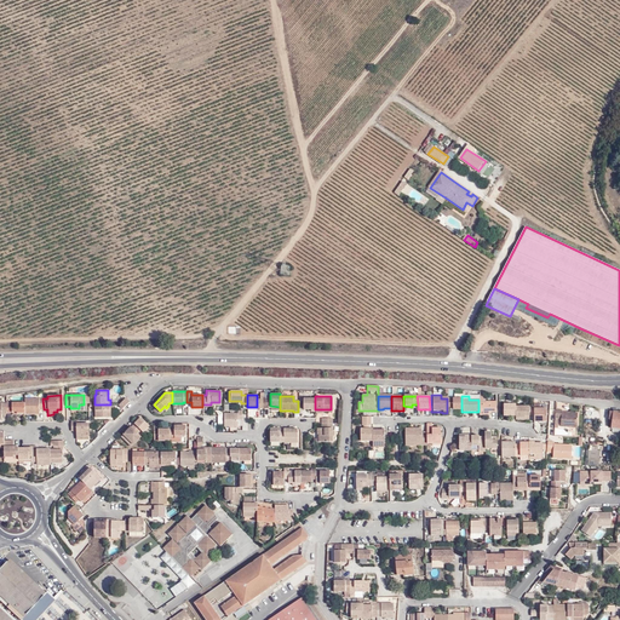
[(484,397),(481,397),(478,397),(478,400),(478,402),(478,412),(478,415),(487,415),(487,412),(495,412),(495,402),(484,402),(484,397)]
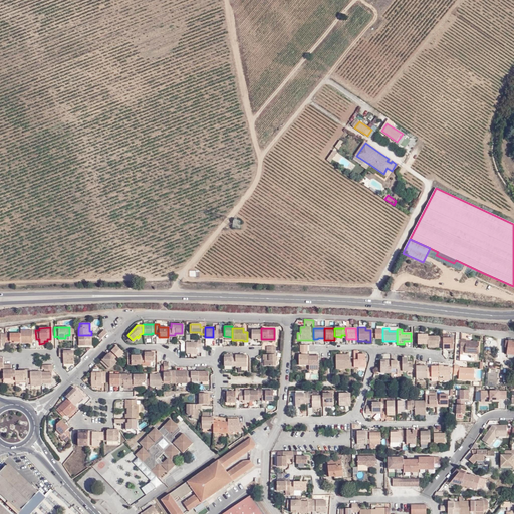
[(31,339),(36,339),(35,330),(20,331),(20,334),(20,343),(20,344),(31,343),(31,339)]
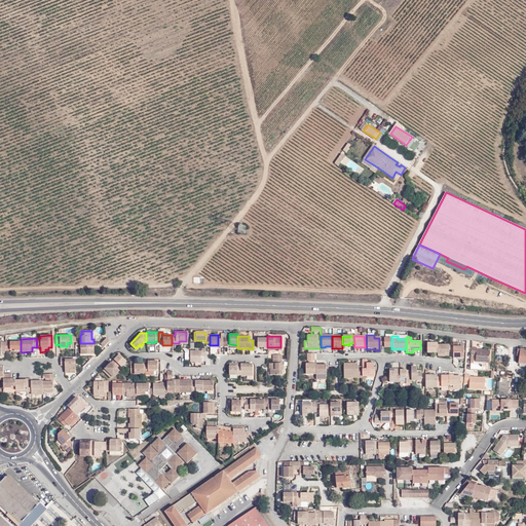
[(104,346),(110,340),(106,338),(101,343),(104,346)]
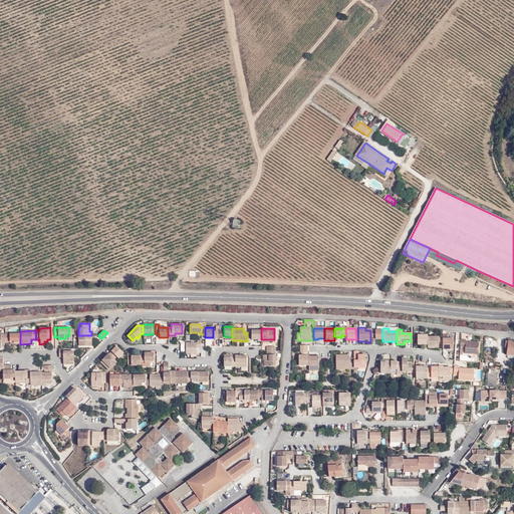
[(374,340),(382,339),(382,332),(382,331),(375,331),(370,331),(370,339),(374,339),(374,340)]
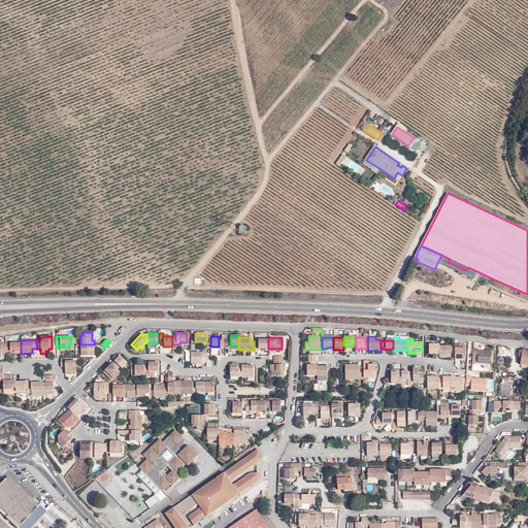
[(21,353),(21,343),(5,343),(5,353),(10,353),(21,353)]
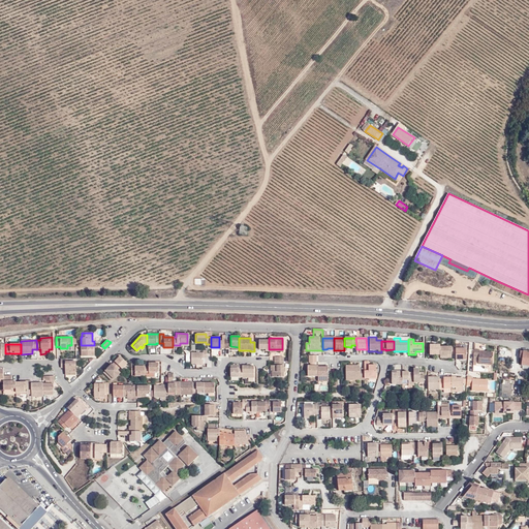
[(81,355),(94,355),(94,345),(81,345),(81,355)]
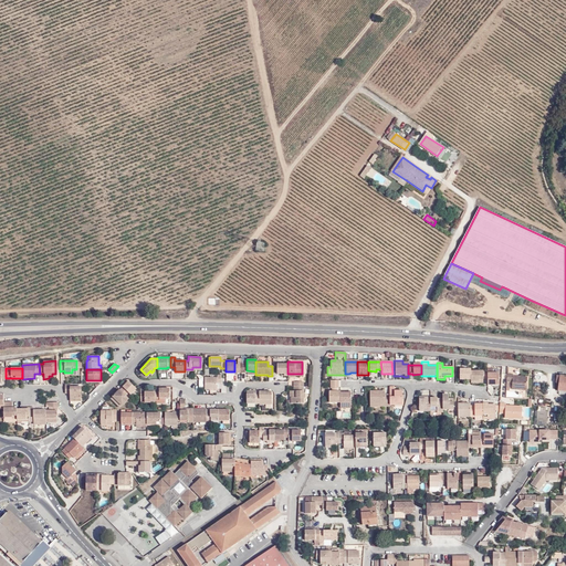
[(459,369),(459,380),(465,380),(470,380),(470,371),(470,369),(459,369)]
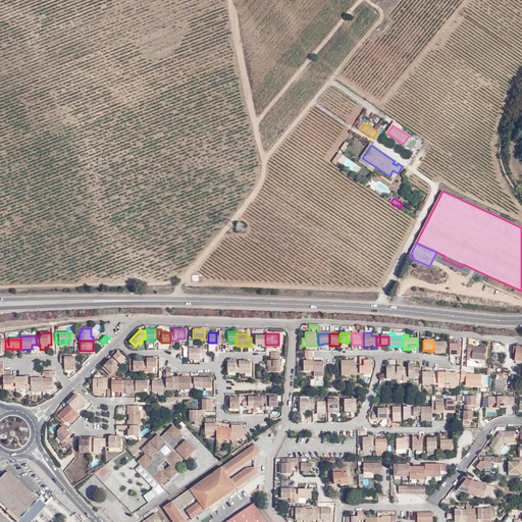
[(449,345),(449,351),(449,356),(454,356),(453,354),(459,354),(459,344),(454,344),(454,341),(449,341),(449,343),(449,345)]
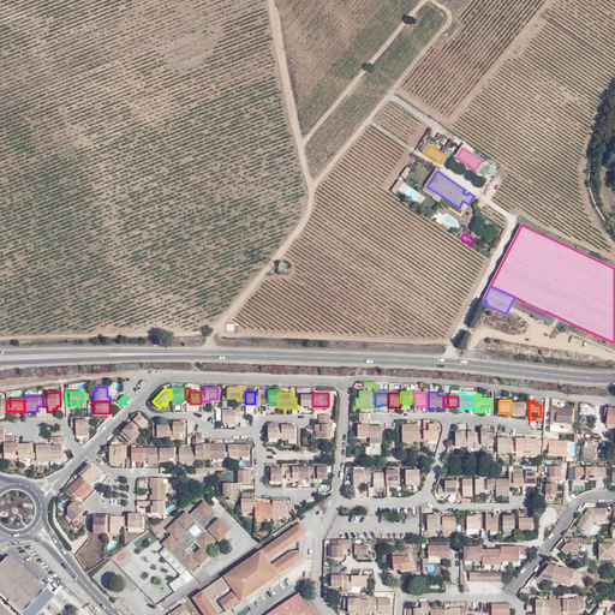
[(524,417),(524,412),(529,413),(529,406),(529,404),(511,404),(511,413),(511,415),(511,417),(524,417)]
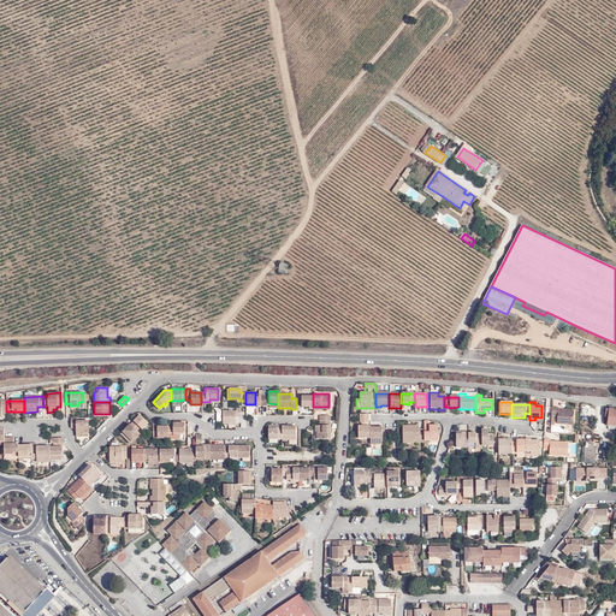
[(236,416),(240,416),(240,414),(240,407),(235,407),(235,409),(221,410),(221,422),(236,422),(236,416)]
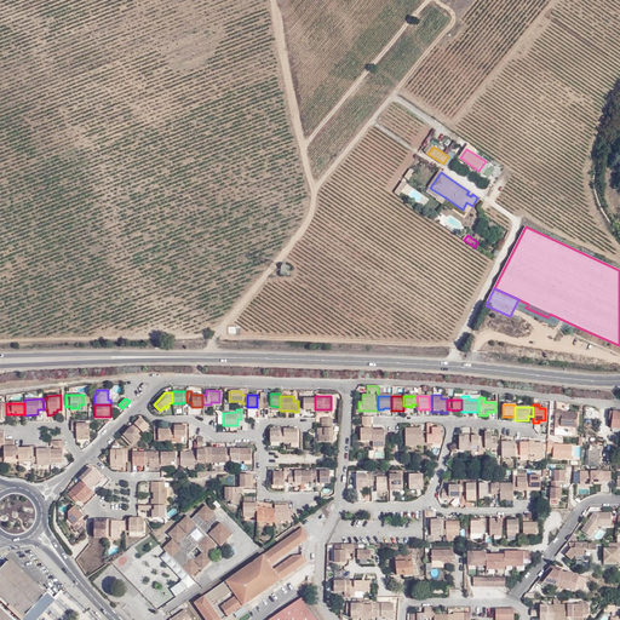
[(149,426),(141,418),(131,428),(137,434),(141,430),(143,432),(149,426)]
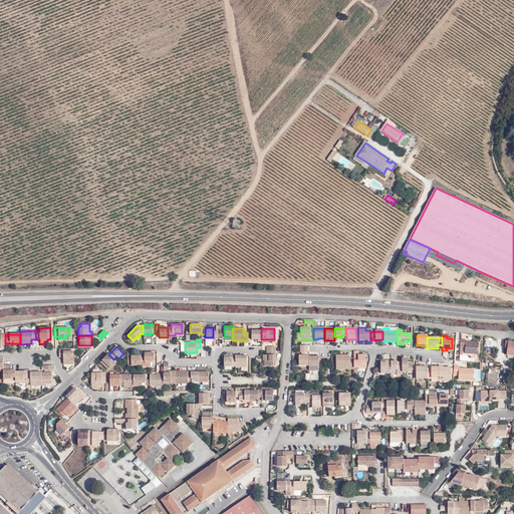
[(63,350),(63,348),(58,348),(58,356),(63,357),(65,357),(65,364),(73,364),(73,350),(63,350)]
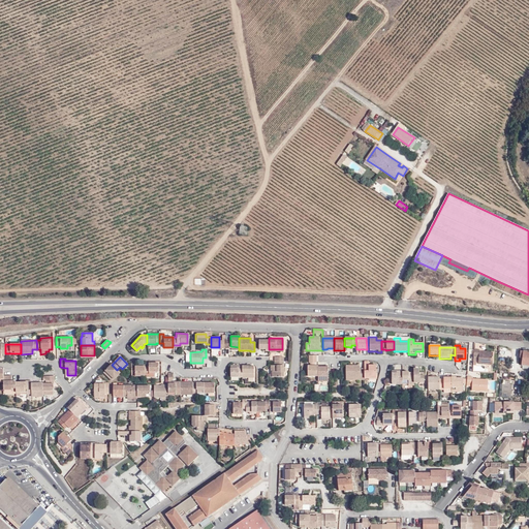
[(272,375),(282,375),(282,361),(274,361),(274,365),(270,365),(270,369),(272,369),(272,375)]
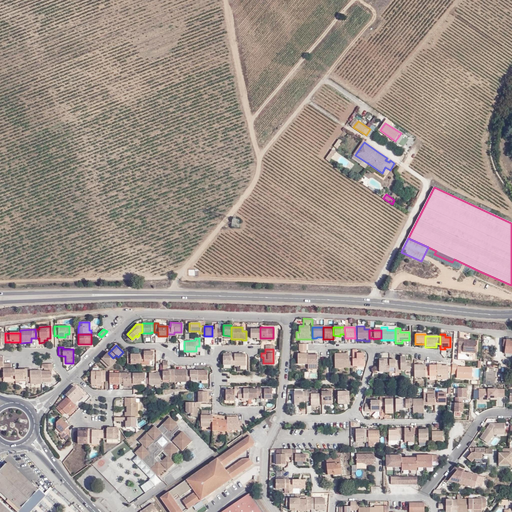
[(356,354),(356,353),(356,350),(352,351),(352,357),(352,367),(357,367),(356,364),(363,364),(363,354),(359,354),(356,354)]
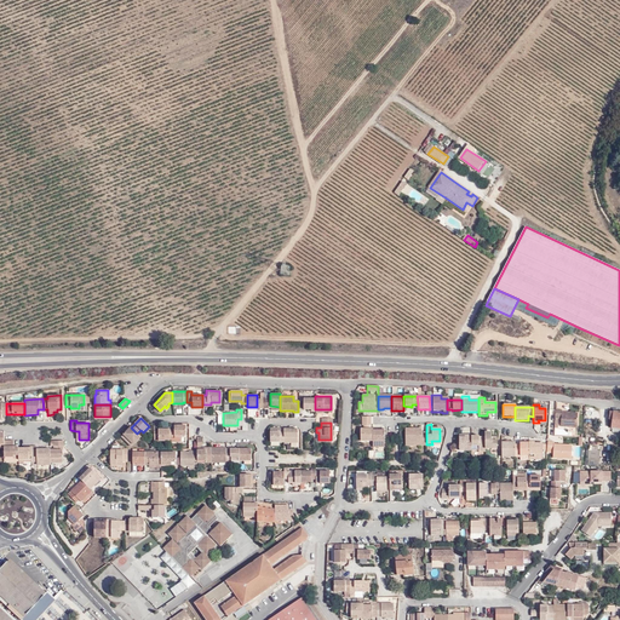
[(173,425),(173,429),(168,429),(170,438),(173,437),(173,435),(185,435),(185,430),(181,430),(181,425),(173,425)]
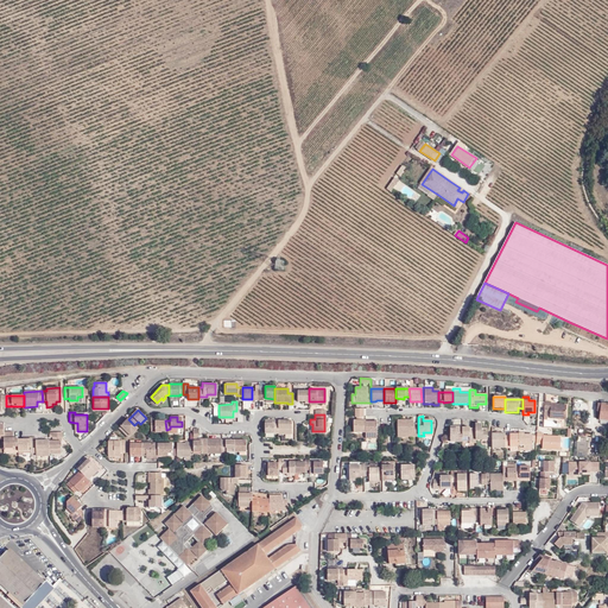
[(138,429),(134,425),(128,419),(119,429),(125,435),(127,432),(131,436),(138,429)]
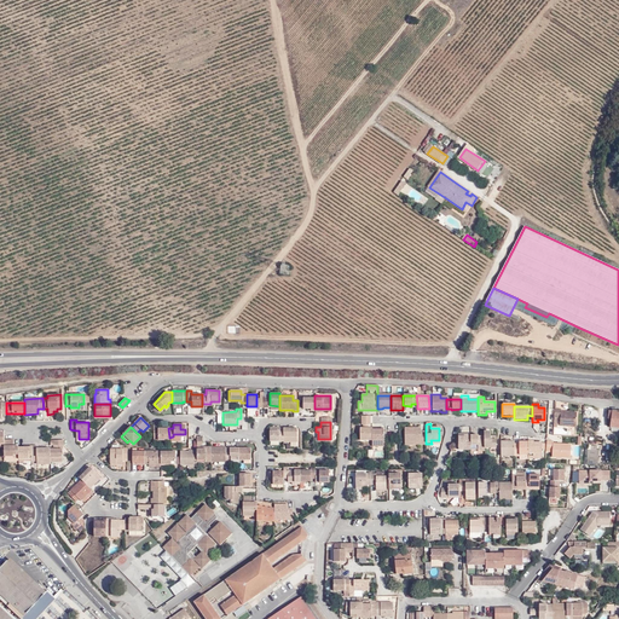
[(268,427),(268,440),(283,440),(283,427),(268,427)]
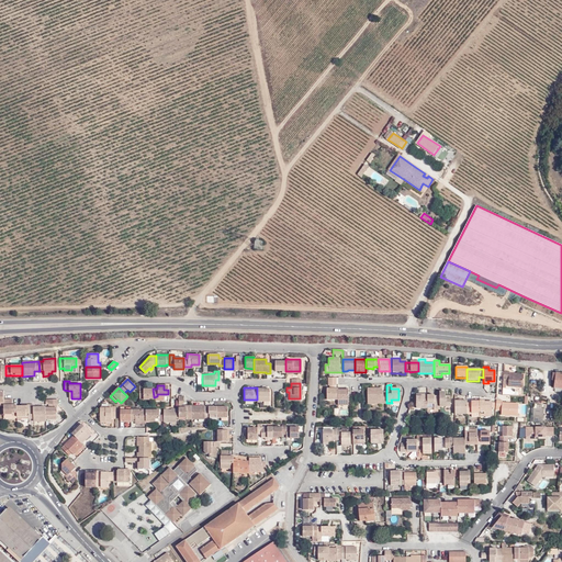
[(269,400),(268,388),(257,388),(257,400),(269,400)]
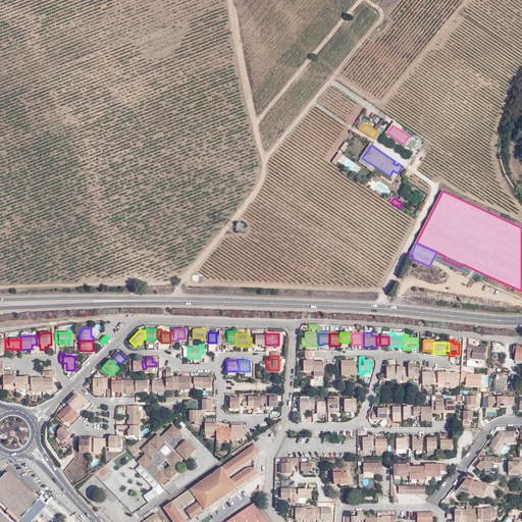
[(133,368),(133,370),(142,370),(143,369),(142,361),(136,361),(129,361),(129,368),(133,368)]
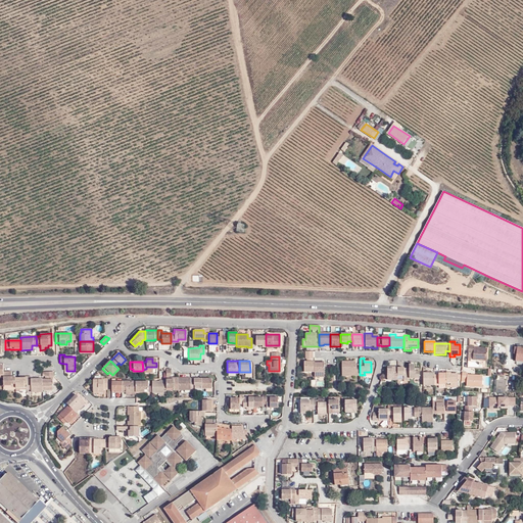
[(302,373),(314,372),(314,362),(311,362),(306,362),(302,363),(302,373)]
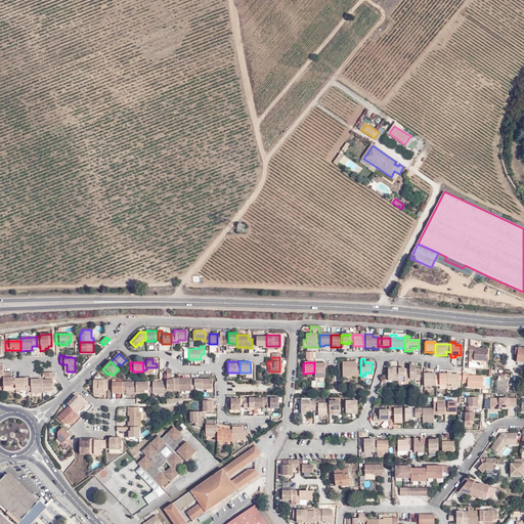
[(317,364),(317,362),(314,362),(314,373),(314,378),(323,377),(323,364),(317,364)]
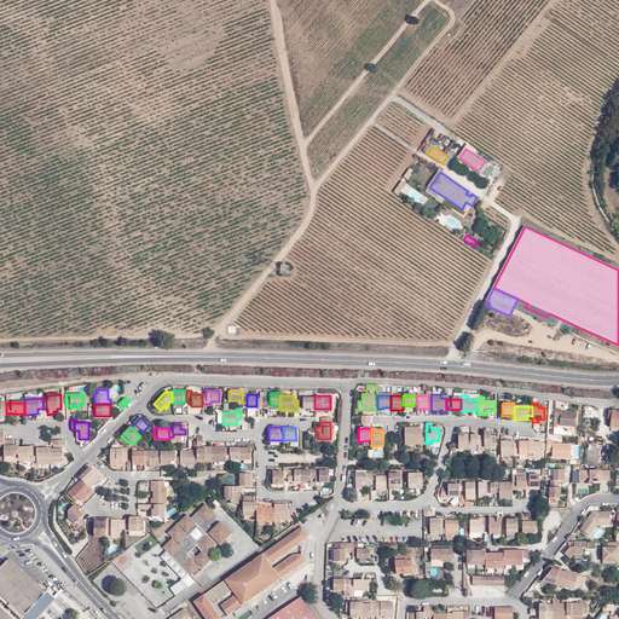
[(421,445),(426,445),(426,444),(426,432),(420,432),(420,428),(412,428),(412,443),(421,441),(421,445)]
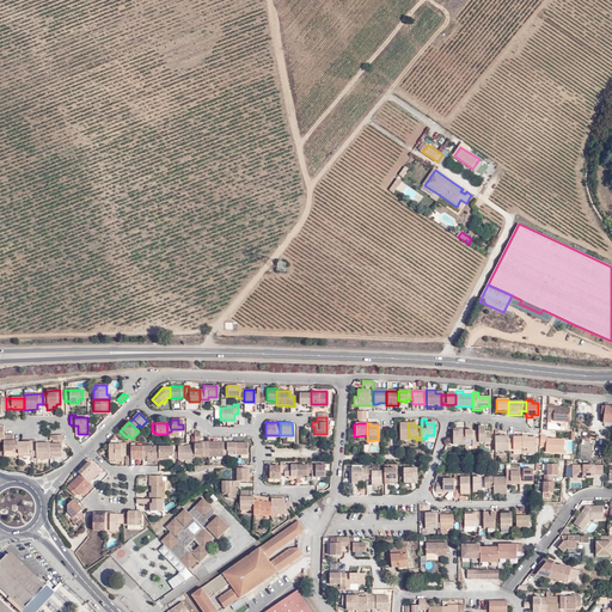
[(484,428),(477,427),(477,432),(478,444),(489,444),(489,430),(484,430),(484,428)]
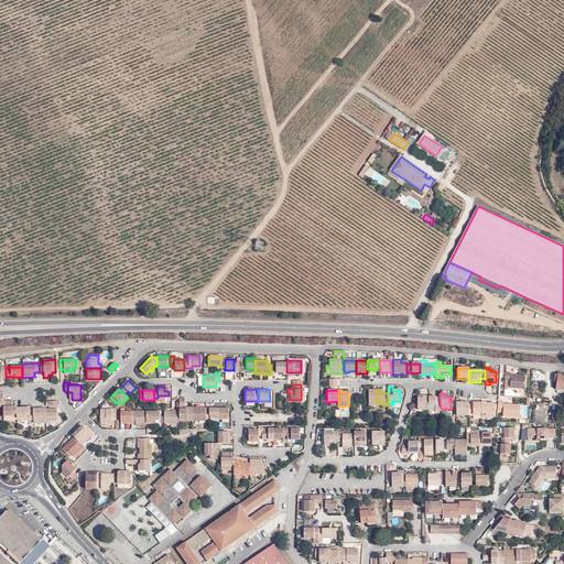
[(186,420),(186,422),(191,422),(191,420),(191,407),(186,407),(186,409),(182,409),(182,404),(183,404),(183,402),(183,397),(179,397),(179,410),(179,419),(186,420)]
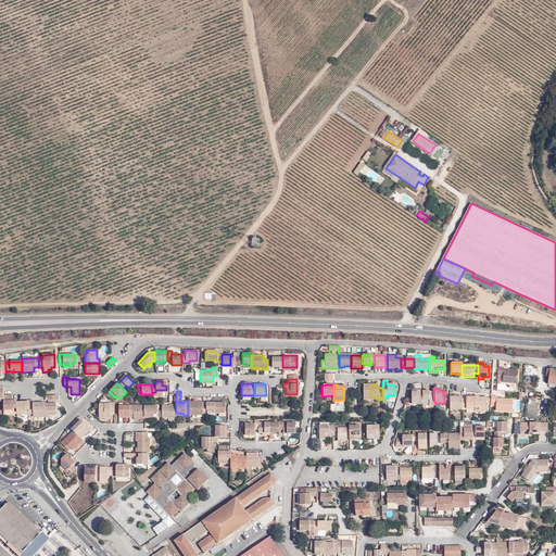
[(411,393),(411,405),(421,405),(421,392),(421,391),(417,391),(417,393),(411,393)]
